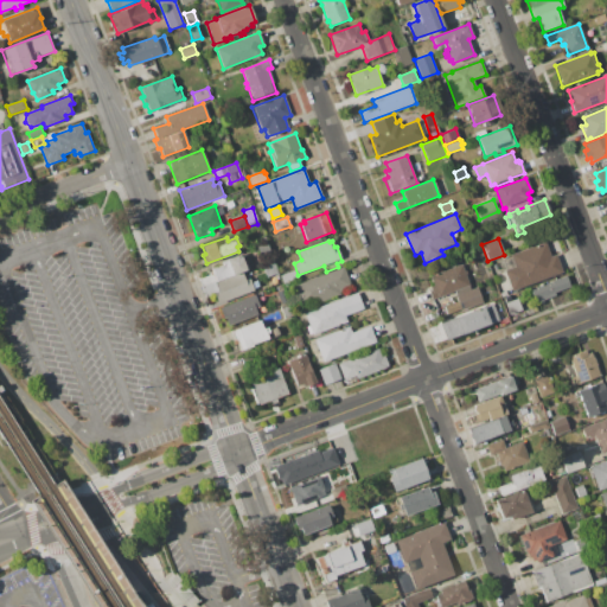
[(512,291),(505,270),(515,267),(510,255),(547,242),(551,256),(556,254),(563,273),(512,291)]
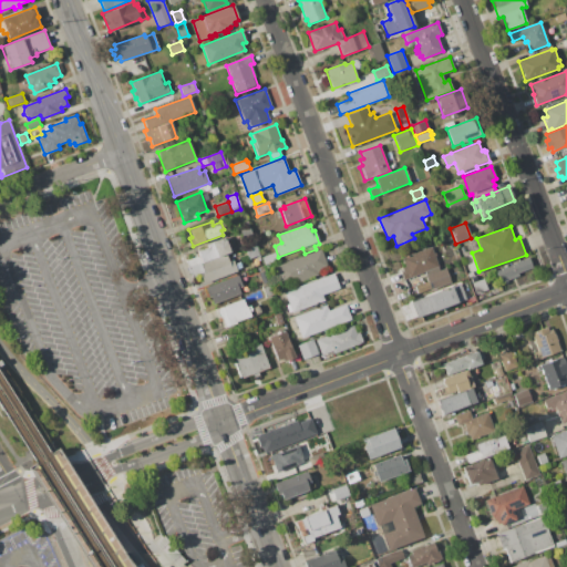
[(188,267),(186,261),(196,257),(195,253),(208,248),(207,245),(225,237),(230,251),(202,263),(188,267)]
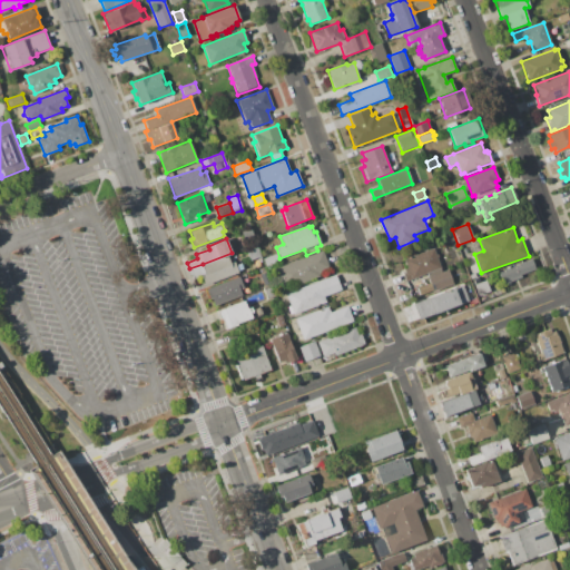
[(246,251),(257,247),(261,257),(249,261),(246,251)]
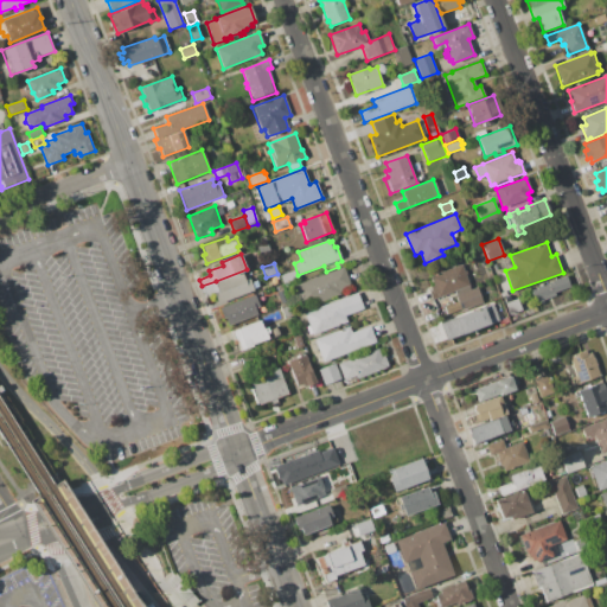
[(430,276),(461,264),(471,291),(477,288),(483,302),(451,314),(448,305),(458,301),(454,291),(432,299),(429,291),(432,289),(430,286),(433,285),(430,276)]
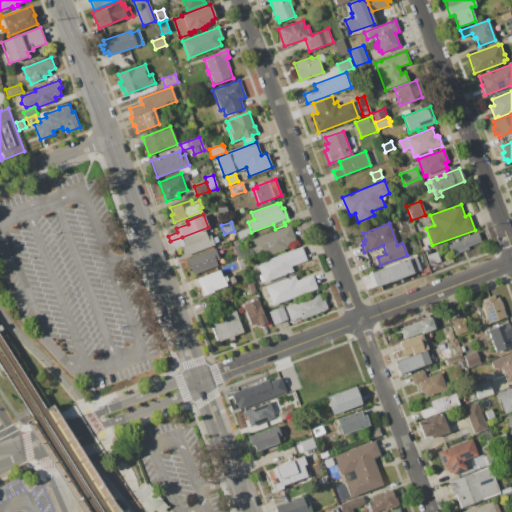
[(248,241),(290,225),(296,240),(288,243),(289,247),(255,260),(248,241)]
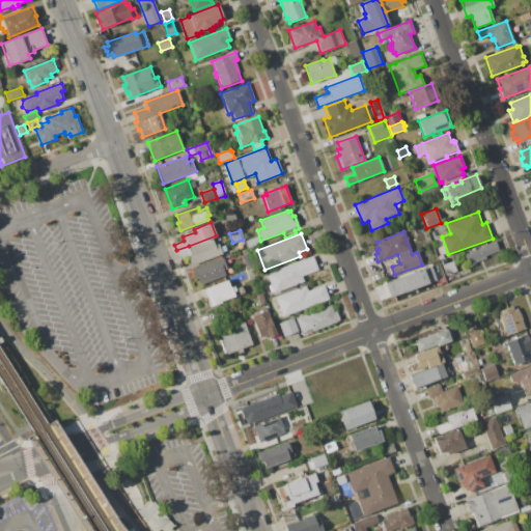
[(245,241),(258,236),(262,247),(249,252),(245,241)]
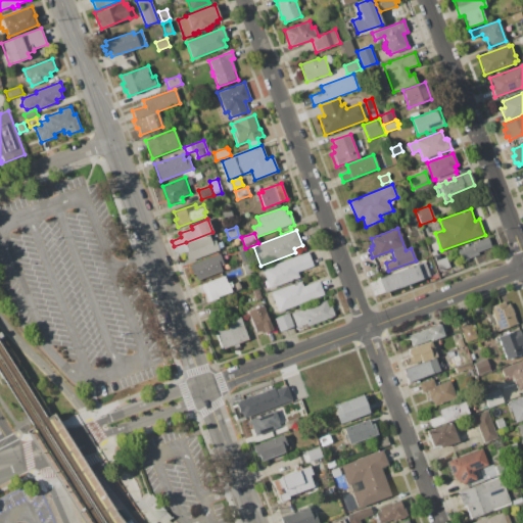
[(184,244),(209,234),(211,241),(215,240),(219,250),(187,263),(184,252),(187,250),(184,244)]
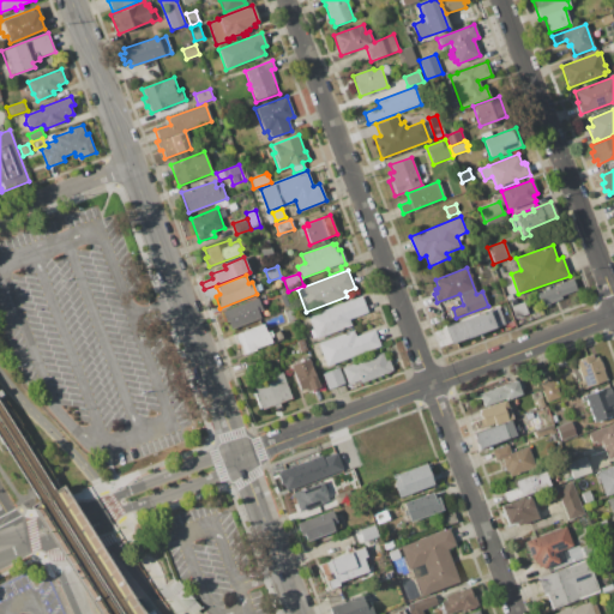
[(536,293),(572,280),(577,290),(561,296),(563,299),(548,304),(549,306),(541,308),(536,293)]
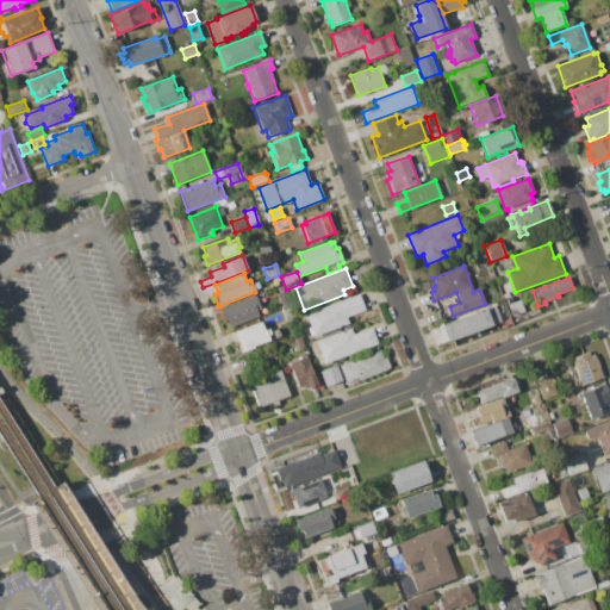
[(486,288),(496,286),(499,297),(490,300),(486,288)]
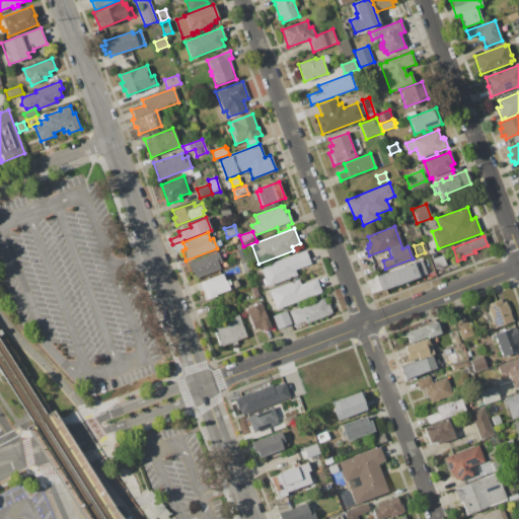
[(244,247),(247,257),(240,261),(237,250),(244,247)]
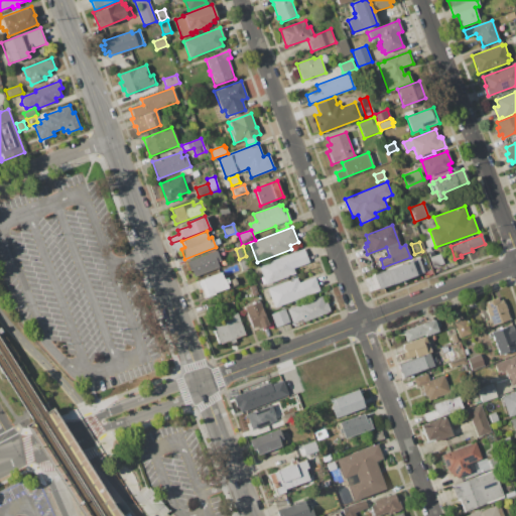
[(259,266),(304,249),(309,262),(293,268),(295,274),(266,285),(265,283),(263,284),(261,278),(263,277),(259,266)]
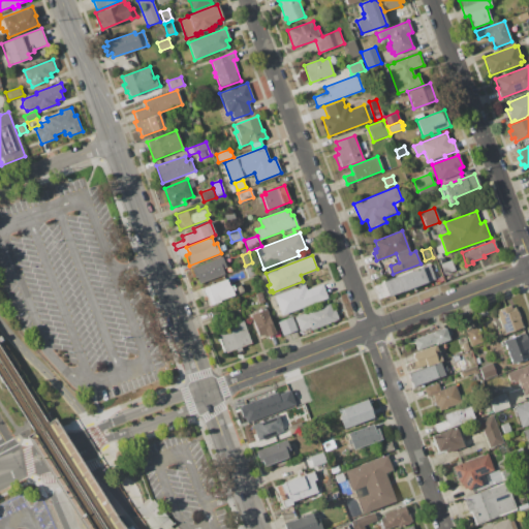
[(190,268),(222,256),(224,261),(227,261),(229,268),(223,270),(224,274),(199,283),(196,277),(193,277),(190,268)]
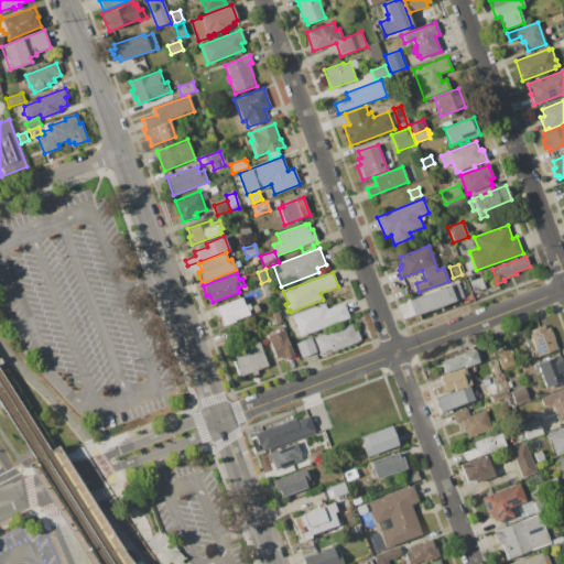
[(469,282),(480,278),(485,288),(473,292),(469,282)]
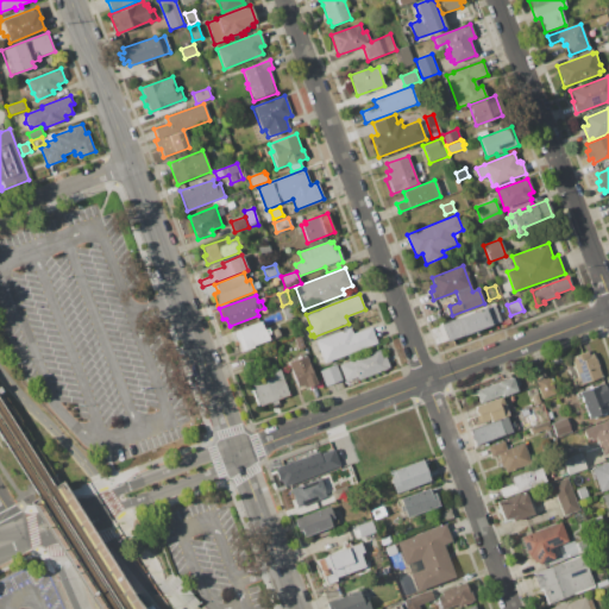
[(282,308),(292,305),(295,315),(286,319),(282,308)]
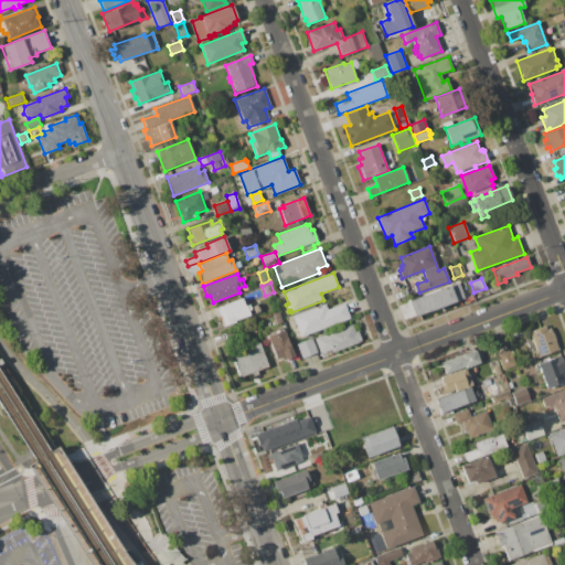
[(409,300),(458,283),(464,299),(415,317),(409,300)]
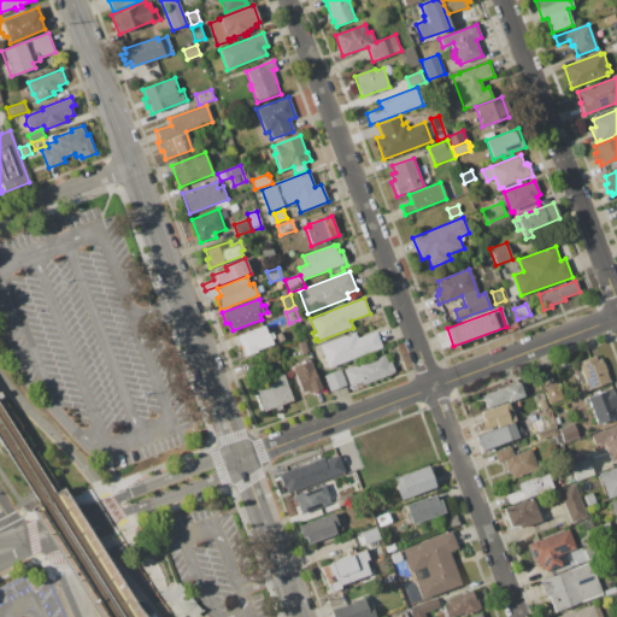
[(235,336),(264,325),(268,335),(272,333),(276,344),(256,351),(257,352),(239,359),(238,356),(240,354),(238,350),(239,348),(235,336)]
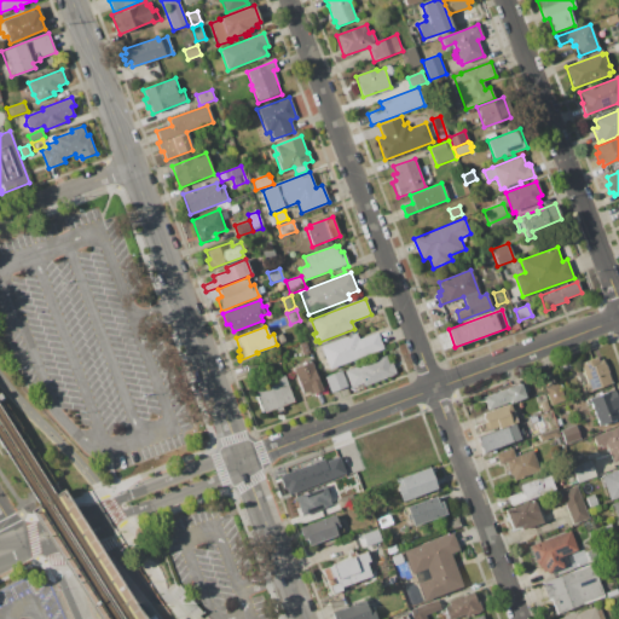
[(330,369),(322,346),(356,333),(358,340),(377,333),(383,348),(330,369)]
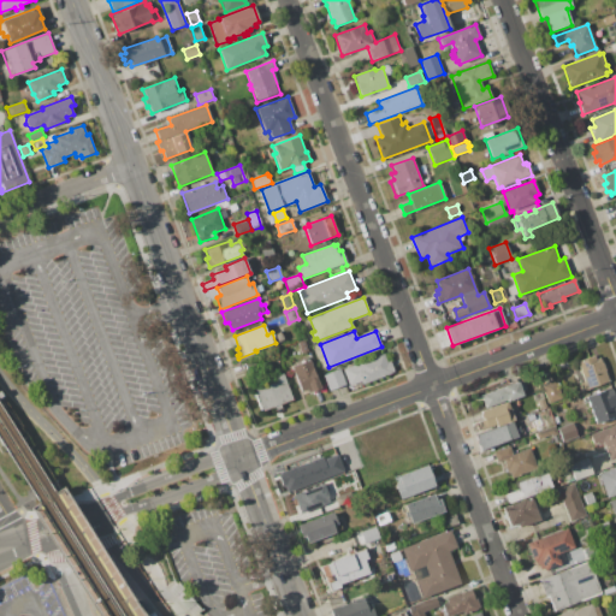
[(297,342),(304,341),(308,351),(302,353),(297,342)]
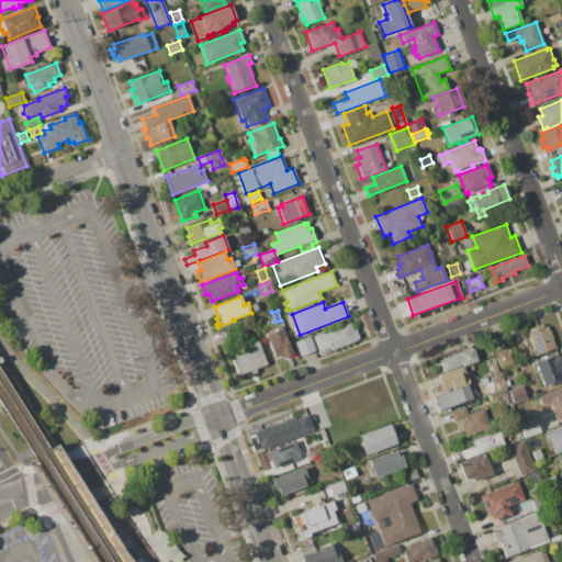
[(313,337),(349,323),(352,330),(356,329),(360,338),(357,339),(357,340),(324,352),(324,351),(317,353),(313,339),(314,338),(313,337)]
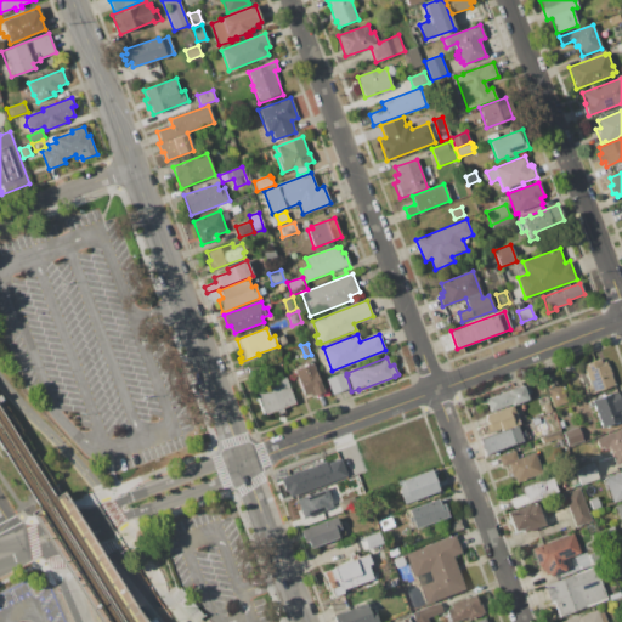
[(583,366),(600,358),(601,361),(606,360),(615,384),(588,395),(586,386),(591,385),(583,366)]
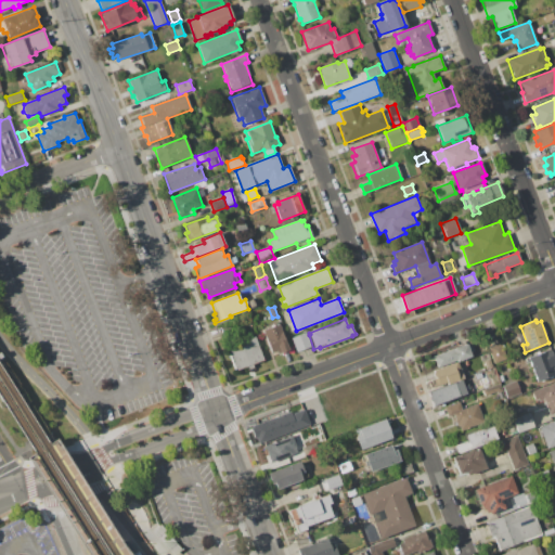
[(280,324),(289,350),(279,355),(276,351),(271,353),(262,331),(280,324)]
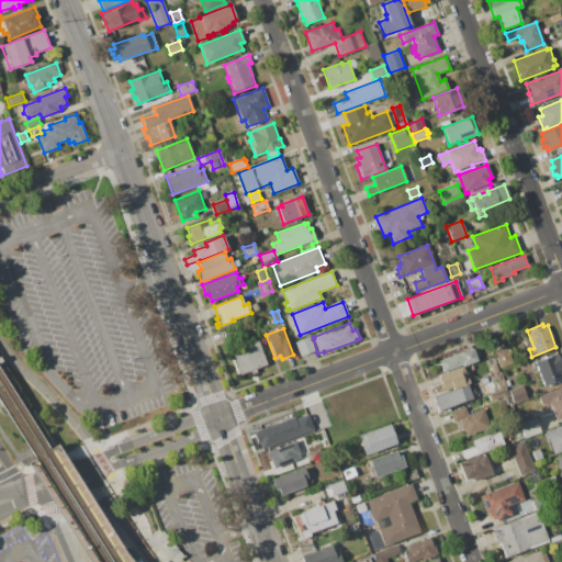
[(311,336),(316,351),(301,356),(295,341),(311,336)]
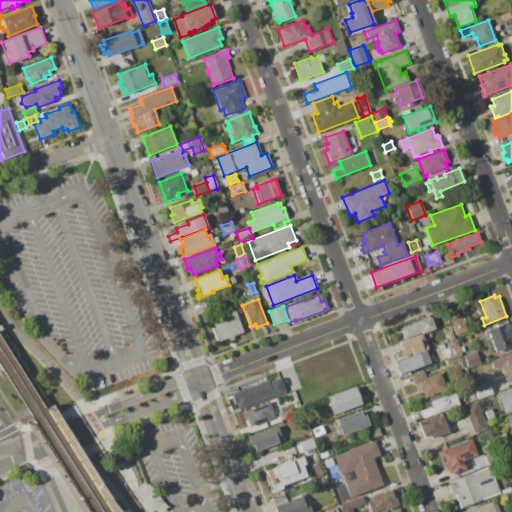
[(235,310),(243,332),(233,336),(234,339),(228,341),(227,339),(217,343),(208,321),(235,310)]
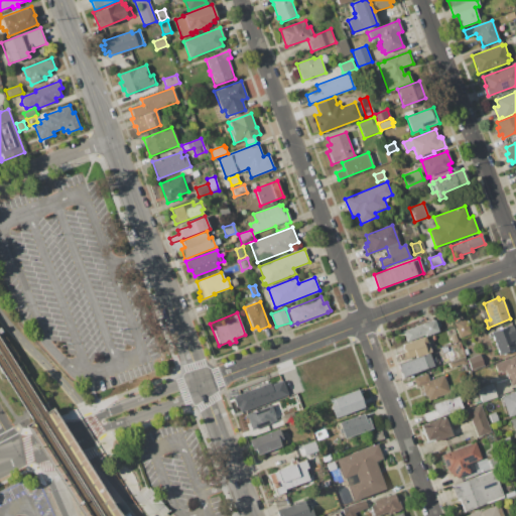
[(466,317),(471,334),(459,339),(453,323),(466,317)]
